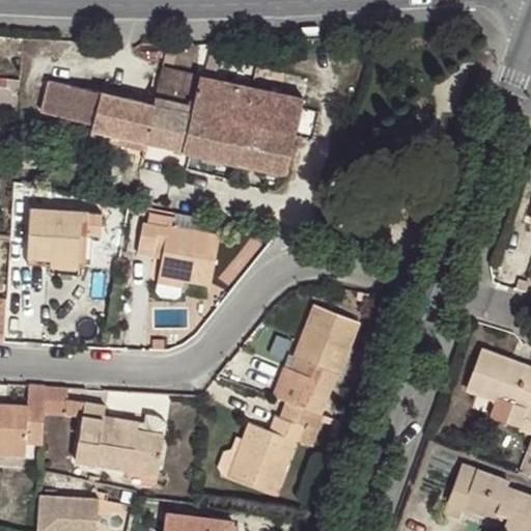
[(301,35),(318,35),(318,26),(301,26),(301,35)]
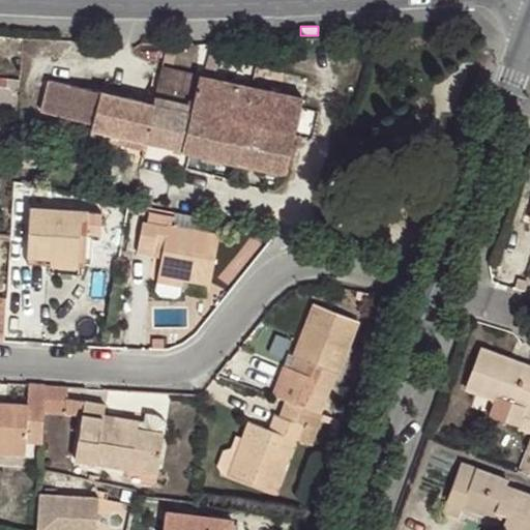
[(299,97),(162,68),(154,104),(156,105),(147,141),(277,171),(283,168),(299,97)]
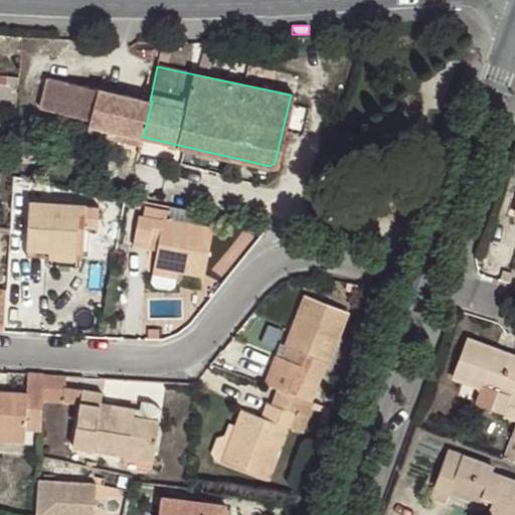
[(39,110),(82,120),(89,88),(47,77),(39,110)]
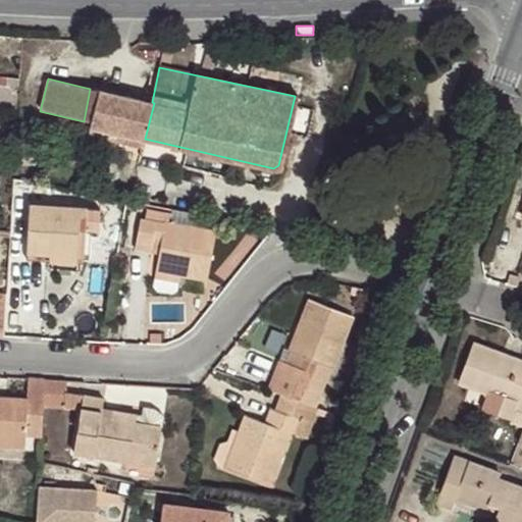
[(111,132),(145,139),(154,103),(152,102),(90,89),(84,121),(91,123),(90,127),(111,132)]
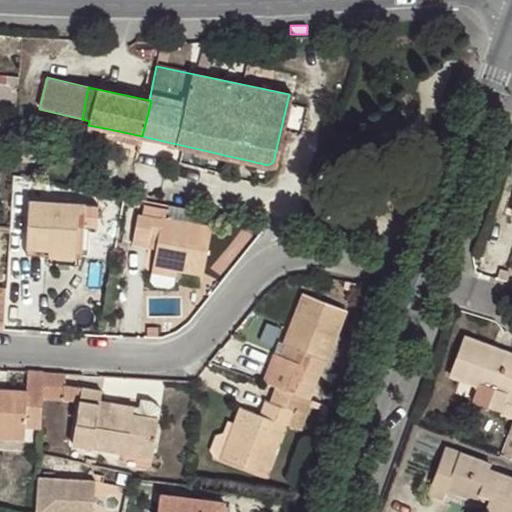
[(87,132),(107,136),(109,129),(88,125),(87,132)]
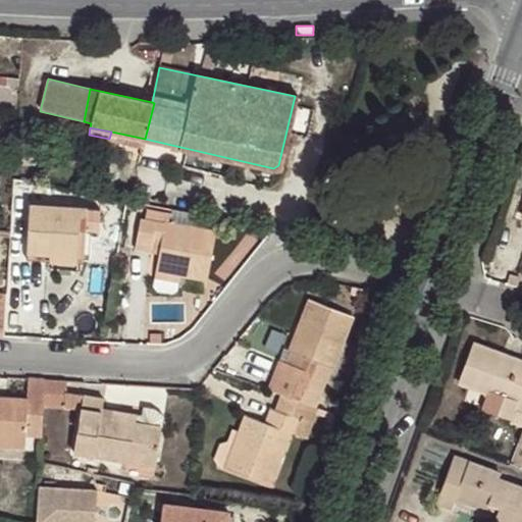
[(109,139),(142,147),(145,139),(111,132),(109,139)]
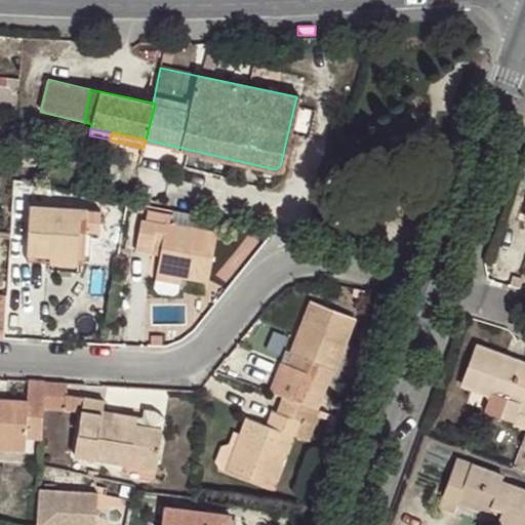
[(33,183),(13,179),(12,196),(31,198),(33,183)]
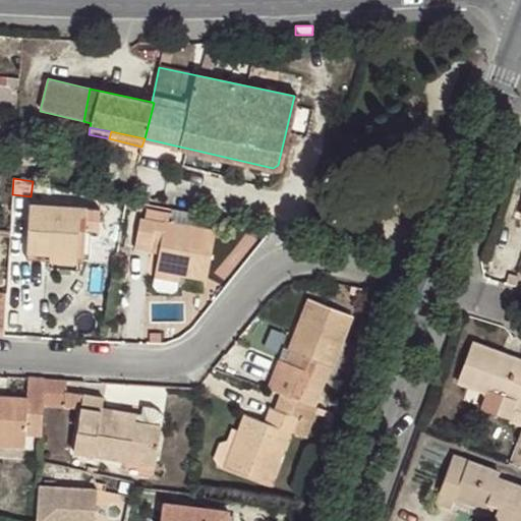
[(57,197),(58,187),(47,184),(46,195),(57,197)]
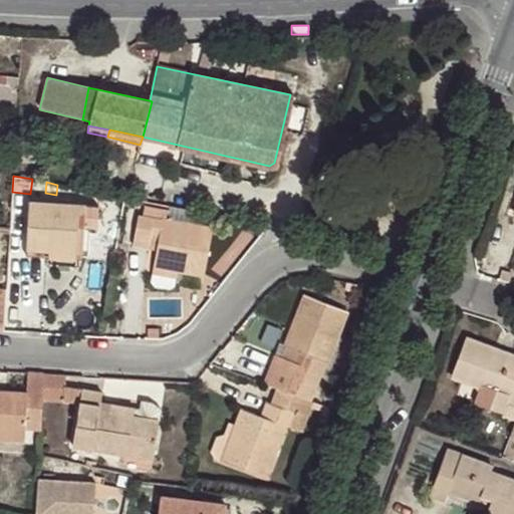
[(77,245),(82,245),(84,228),(96,229),(97,208),(29,203),(26,249),(76,252),(77,245)]
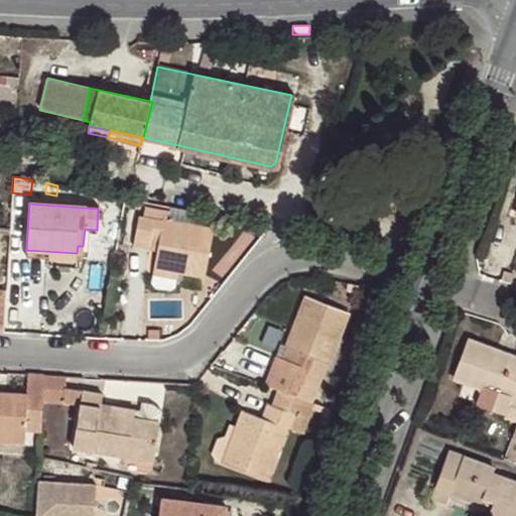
[(166,206),(163,221),(188,226),(191,211),(166,206)]
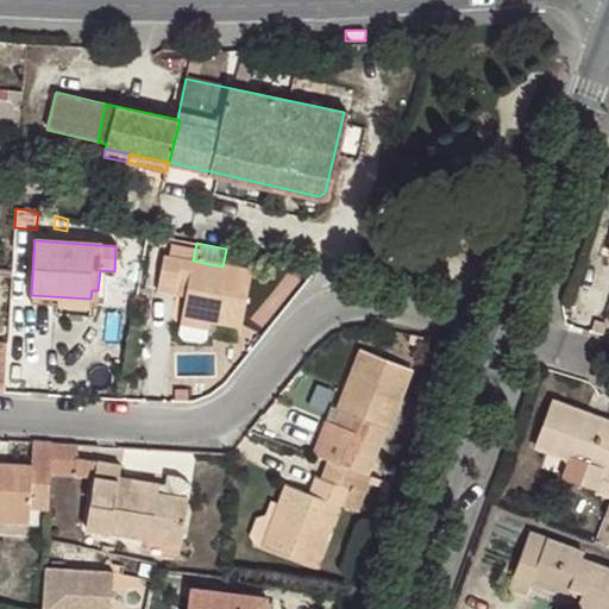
[(193,261),(164,257),(157,290),(175,295),(177,284),(180,272),(190,275),(188,287),(180,334),(183,340),(200,343),(207,339),(211,321),(242,326),(252,271),(223,267),(193,261)]
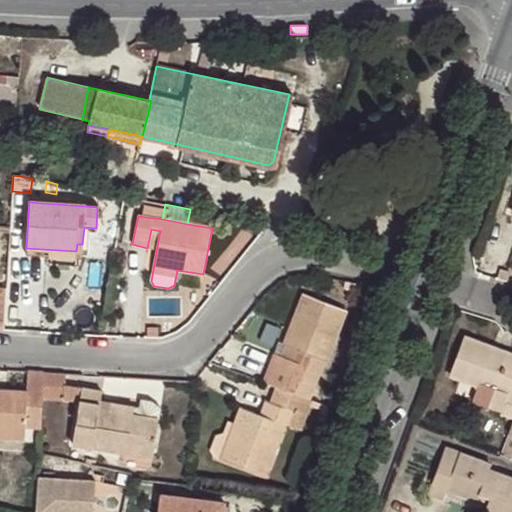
[(149,239),(158,241),(160,231),(151,229),(149,239)]
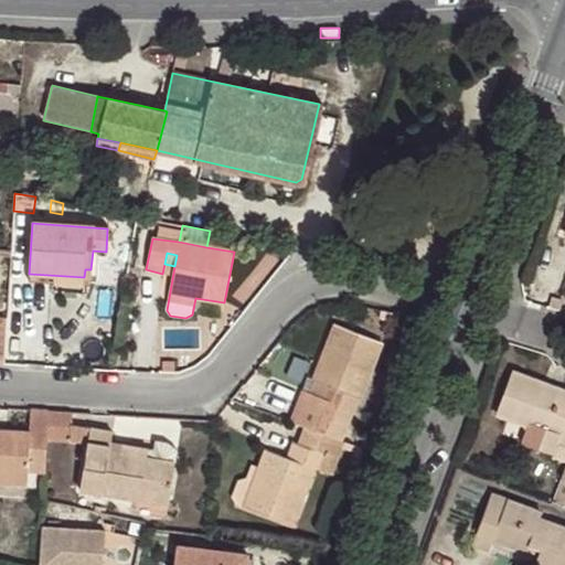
[(89,286),(91,269),(85,269),(84,277),(29,274),(28,283),(89,286)]
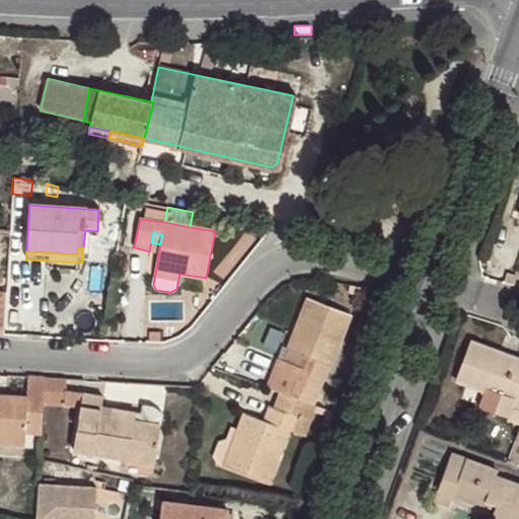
[(506,273),(503,282),(514,285),(517,276),(506,273)]
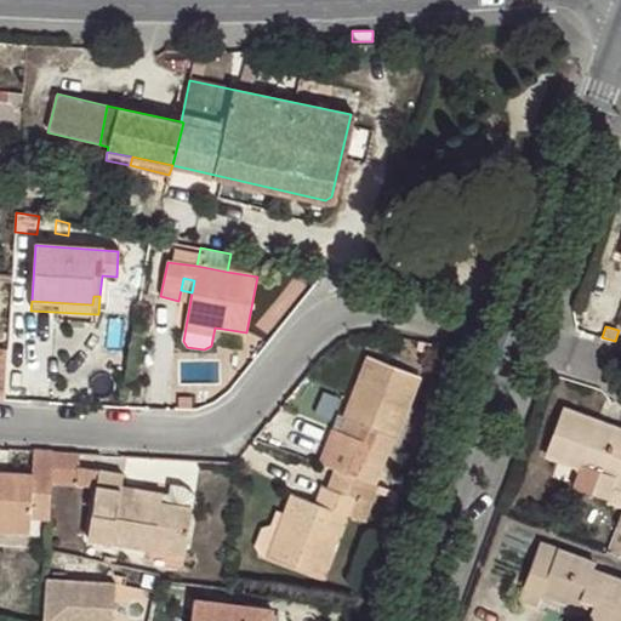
[(332,429),(319,463),(334,468),(375,484),(419,376),(369,357),(339,431),(332,429)]
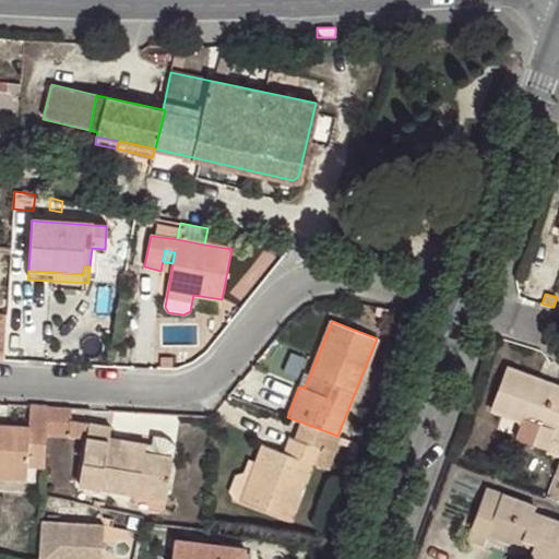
[(558,385),(506,367),(490,408),(522,420),(516,436),(547,445),(546,449),(558,453),(558,385)]
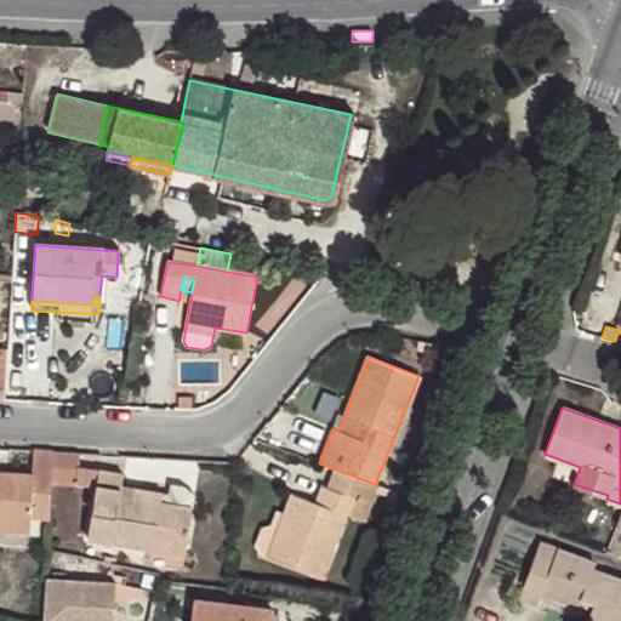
[(30,519),(49,520),(51,483),(53,451),(32,450),(30,476),(12,474),(12,483),(0,482),(0,529),(29,531),(30,519)]
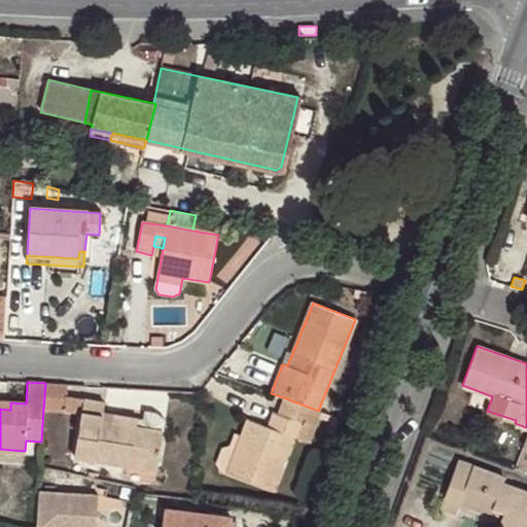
[(45,383),(43,410),(65,412),(66,395),(67,384),(56,383),(45,383)]
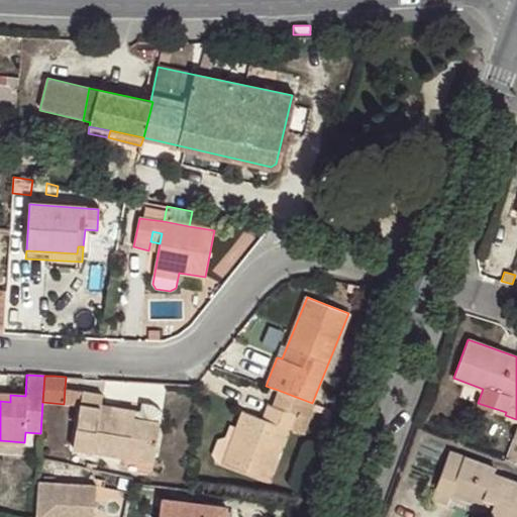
[(83,391),(65,388),(64,404),(80,406),(83,391)]
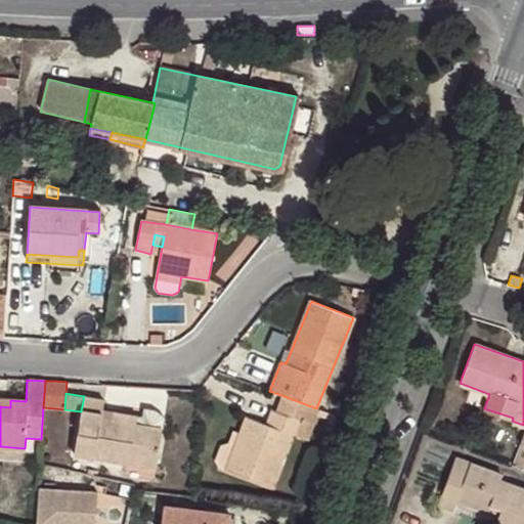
[(307,439),(319,409),(316,408),(281,395),(276,411),(271,409),(266,425),(247,418),(239,435),(227,470),(273,485),(292,433),(307,439)]
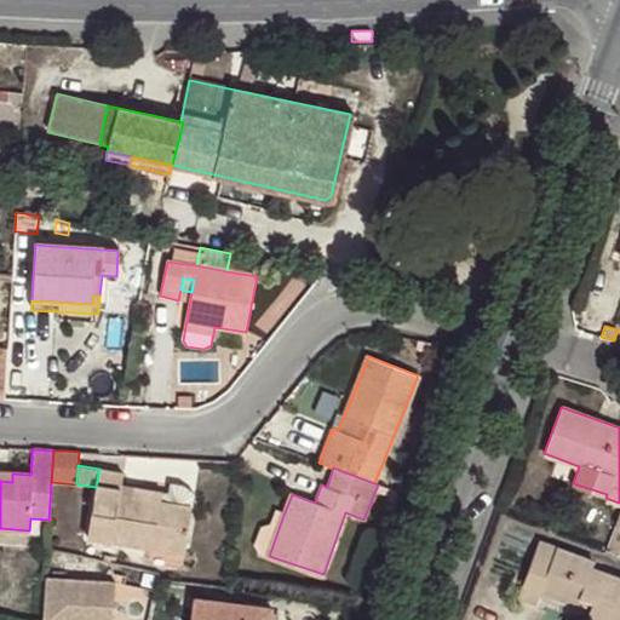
[(122,474),(99,469),(96,487),(89,538),(151,549),(184,554),(191,506),(172,503),(162,501),(164,492),(121,484),(122,474)]
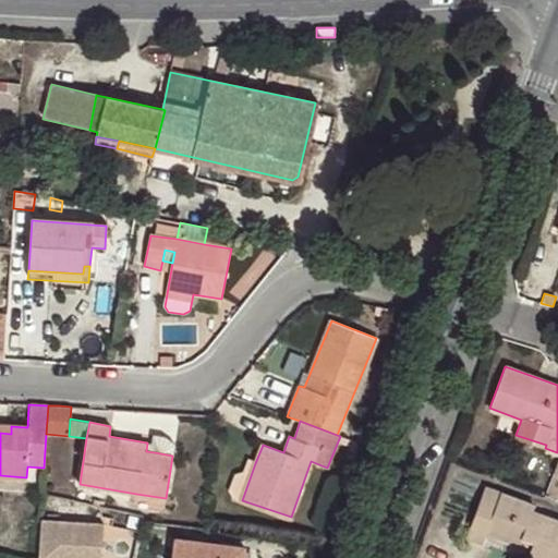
[(156,445),(147,443),(146,451),(155,452),(156,445)]
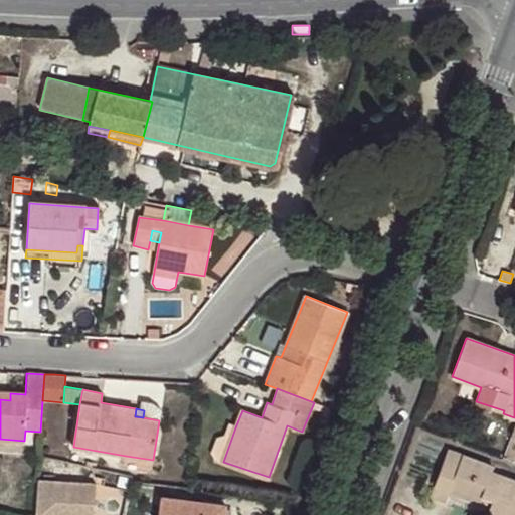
[(215,459),(223,462),(235,427),(227,424),(215,459)]
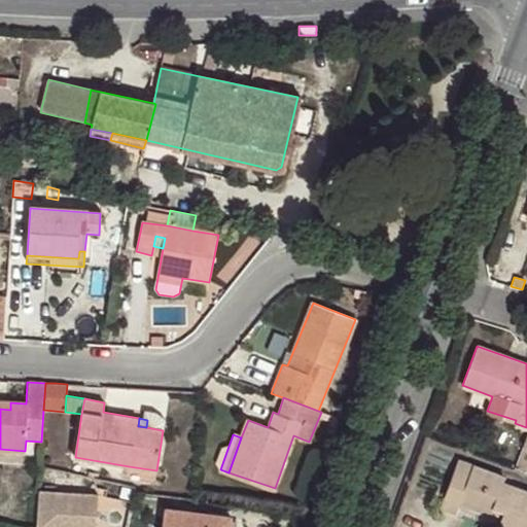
[(526,448),(523,447),(516,464),(526,468),(526,448)]
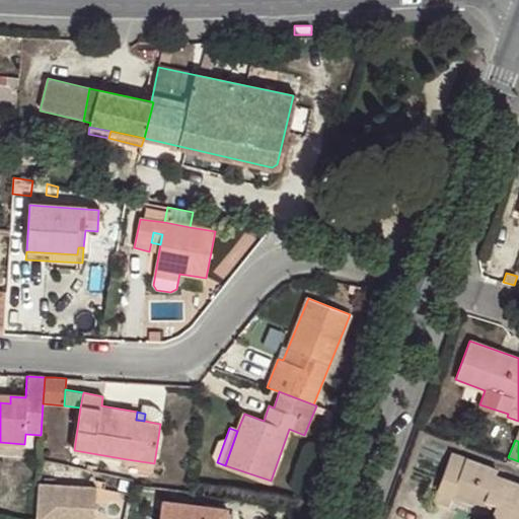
[(496,503),(493,512),(490,518),(518,518),(518,483),(495,474),(497,469),(451,453),(434,500),(449,506),(453,496),(485,508),(488,499),(496,503)]
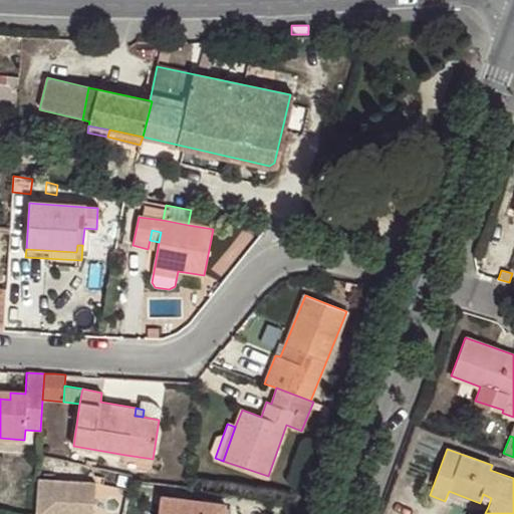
[(153,459),(125,455),(124,464),(152,468),(153,459)]
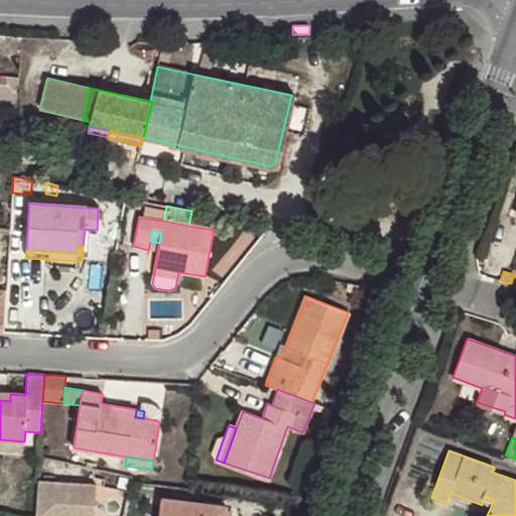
[(94,515),(98,498),(37,485),(35,515),(94,515)]
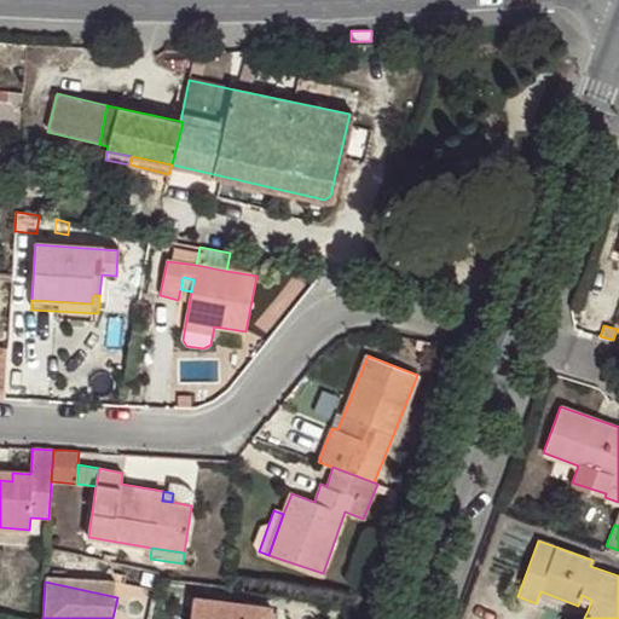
[(578,606),(588,611),(591,600),(582,595),(578,606)]
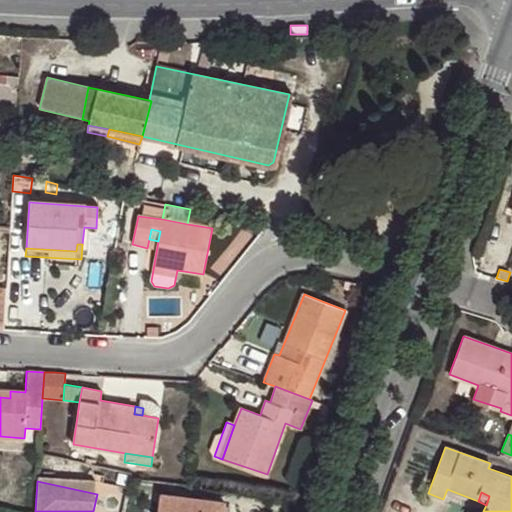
[(221,511),(222,504),(223,502),(163,495),(161,511),(221,511)]
